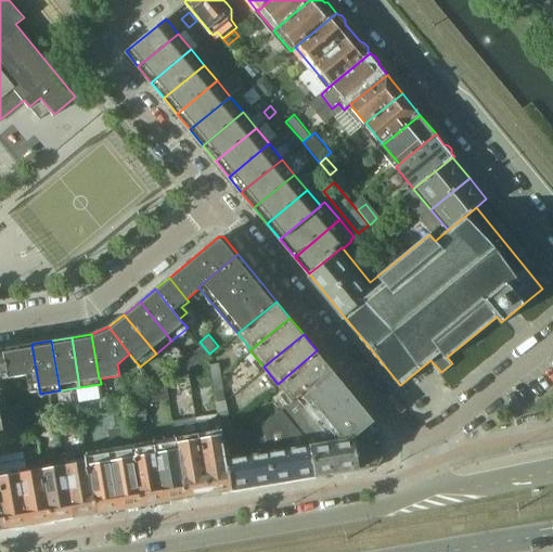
[(31,344),(4,349),(10,376),(27,374),(29,383),(38,382),(31,344)]
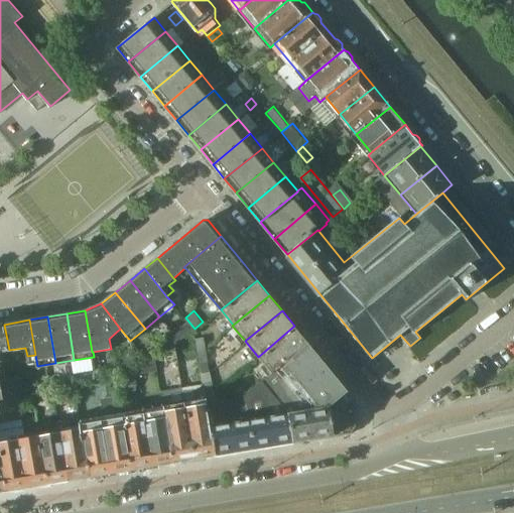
[(187,322),(168,333),(173,342),(193,331),(187,322)]
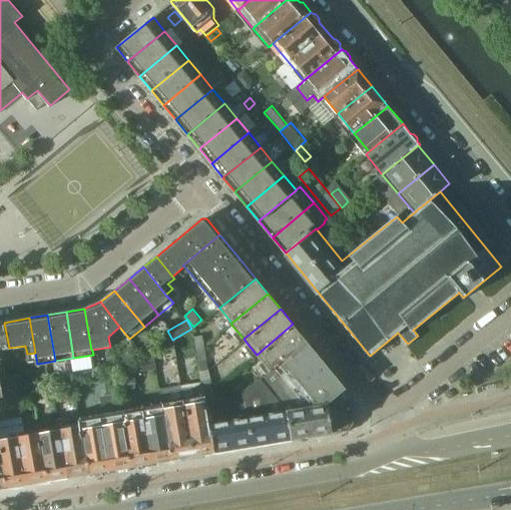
[(4,323),(0,323),(0,358),(1,359),(0,353),(0,349),(9,348),(4,323)]
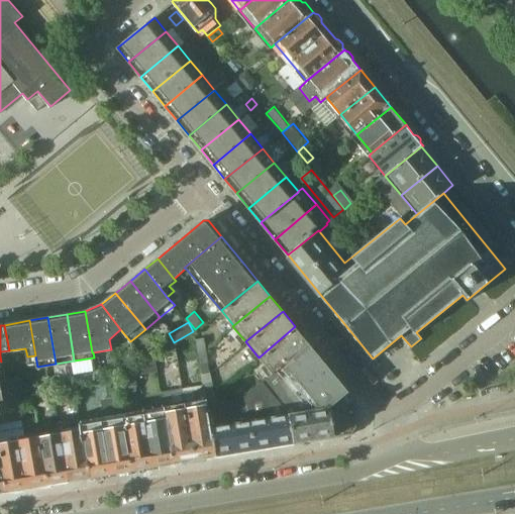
[(271,372),(307,341),(295,326),(259,357),(271,372)]
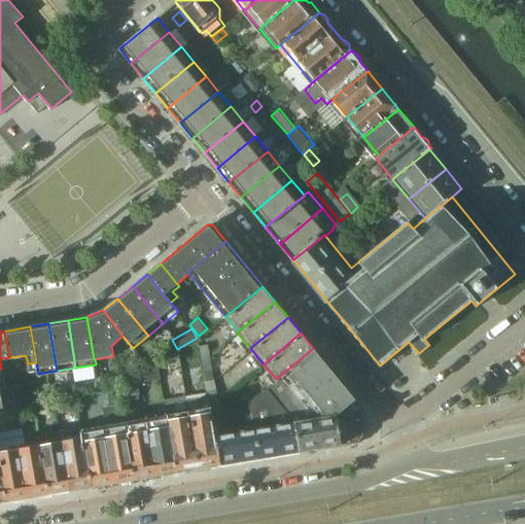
[(201,347),(203,360),(209,389),(217,388),(208,345),(201,347)]
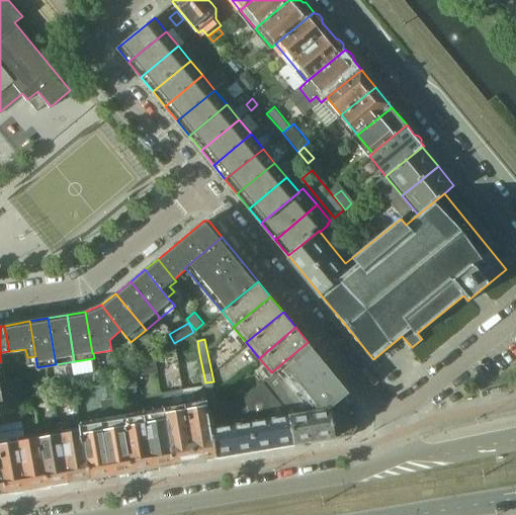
[(352,397),(349,393),(308,342),(271,372),(261,381),(290,417),(294,443),(353,433),(357,427),(352,397)]
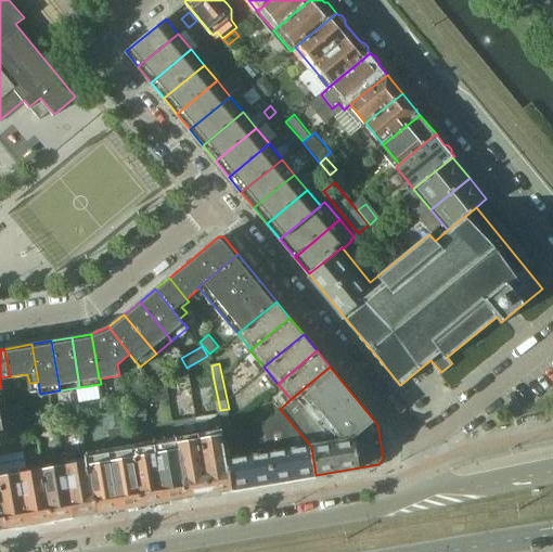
[(146,394),(152,426),(161,425),(156,399),(169,395),(167,382),(146,394)]
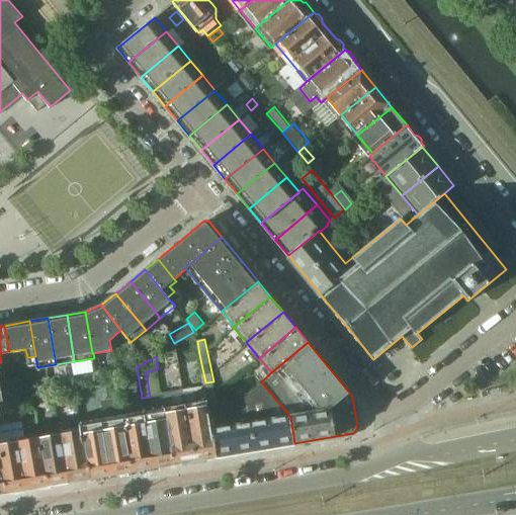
[(120,393),(138,390),(135,374),(118,376),(120,393)]
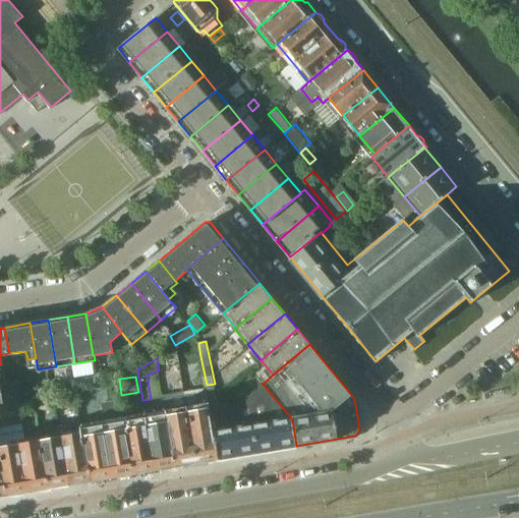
[(55,384),(45,386),(46,394),(56,392),(55,384)]
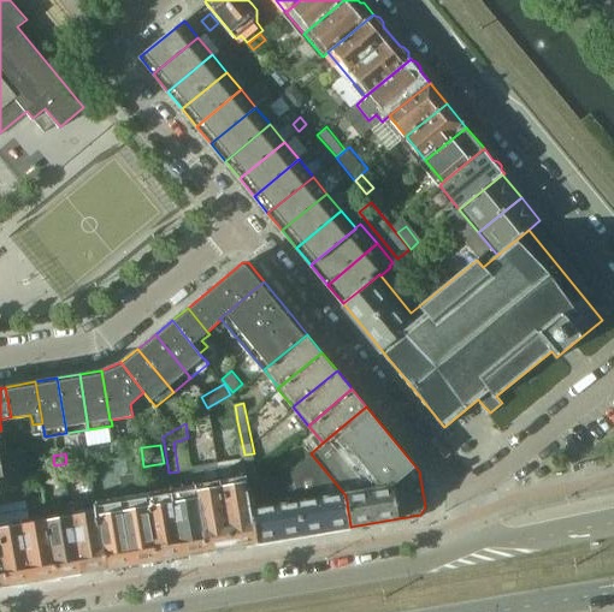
[(260,482),(255,457),(254,453),(244,455),(251,483),(260,482)]
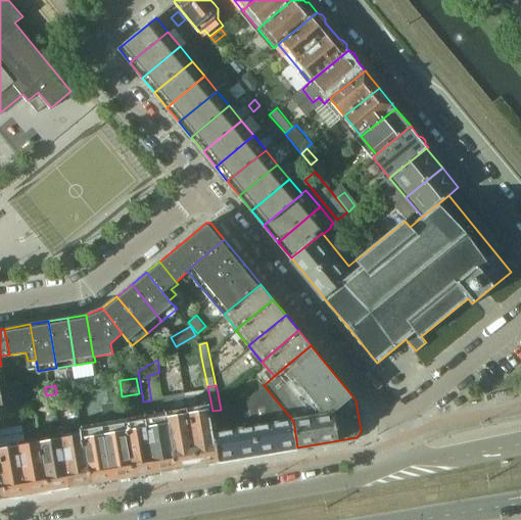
[(293,421),(264,385),(238,408),(252,427),(256,455),(297,447),(293,421)]
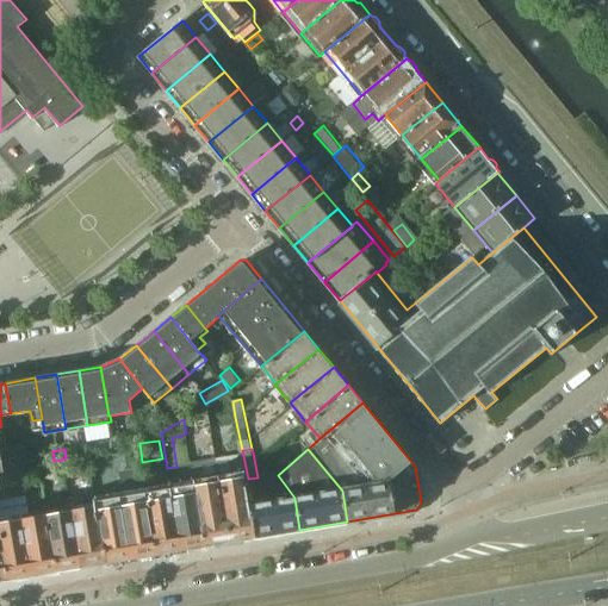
[(0,472),(11,470),(7,450),(0,450),(0,472)]
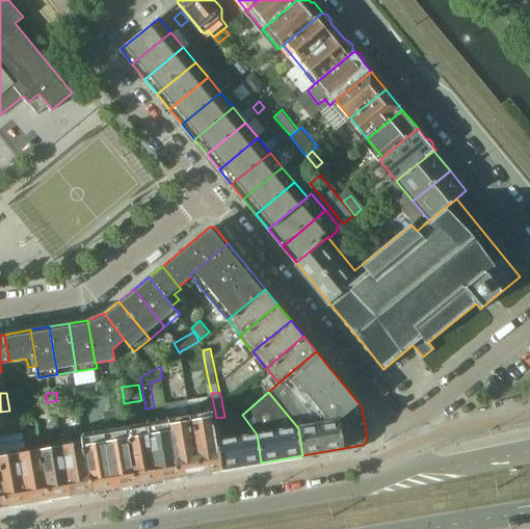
[(135,483),(126,429),(128,429),(124,407),(104,411),(108,432),(106,433),(114,486),(135,483)]
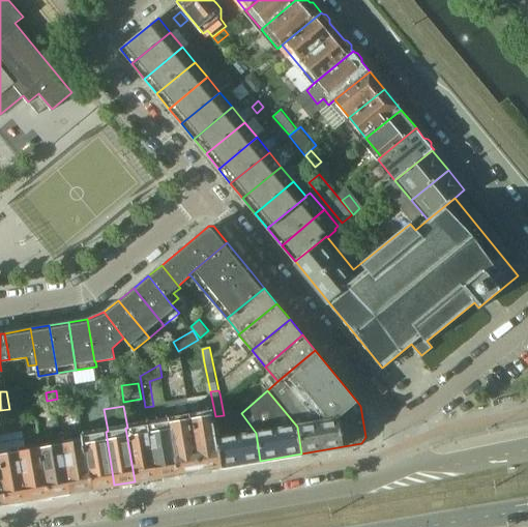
[(12,422),(9,409),(0,410),(0,432),(9,431),(8,422),(12,422)]
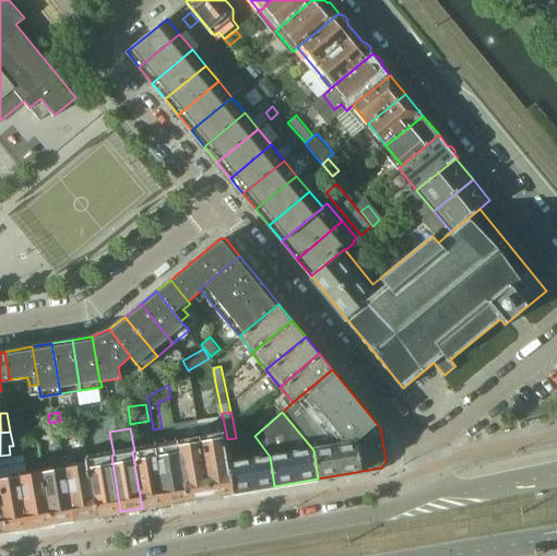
[(233,493),(228,463),(224,444),(223,432),(200,436),(210,497),(233,493)]
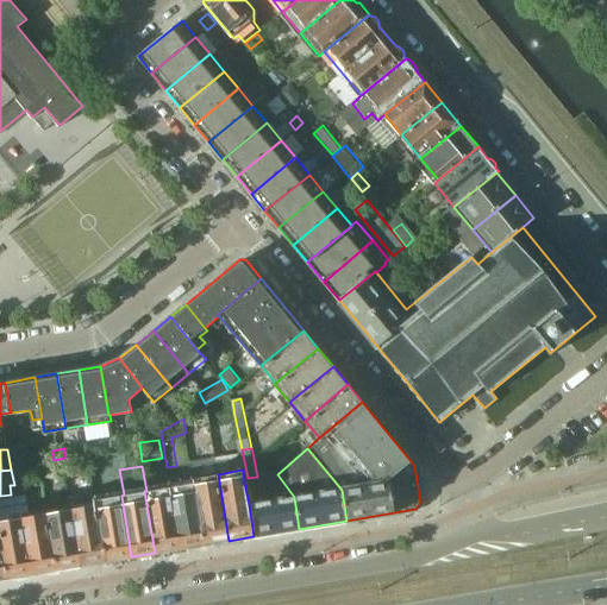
[(193,479),(193,483),(204,544),(229,541),(218,474),(193,479)]
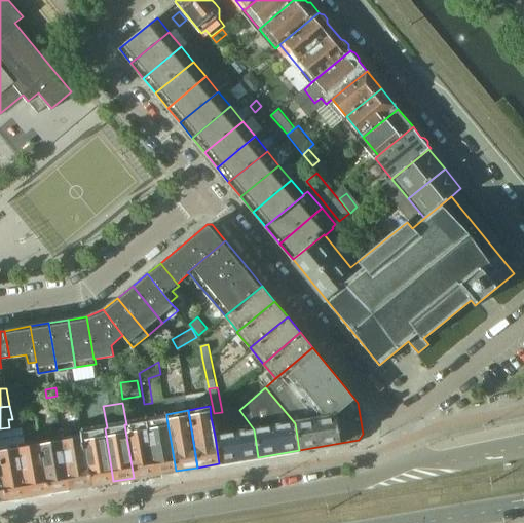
[(258,457),(254,430),(239,410),(211,417),(215,436),(219,463),(258,457)]
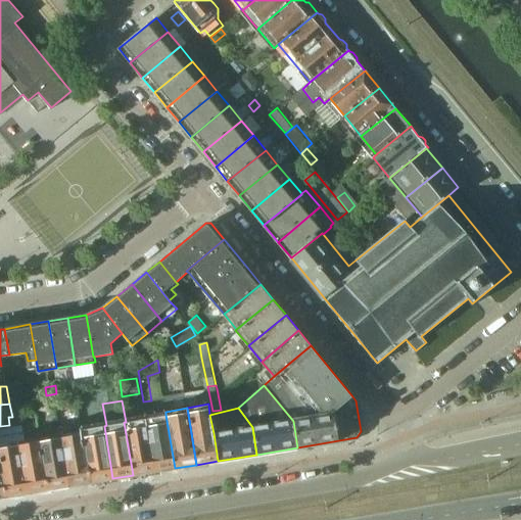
[(166,415),(145,419),(153,472),(175,468),(166,415)]
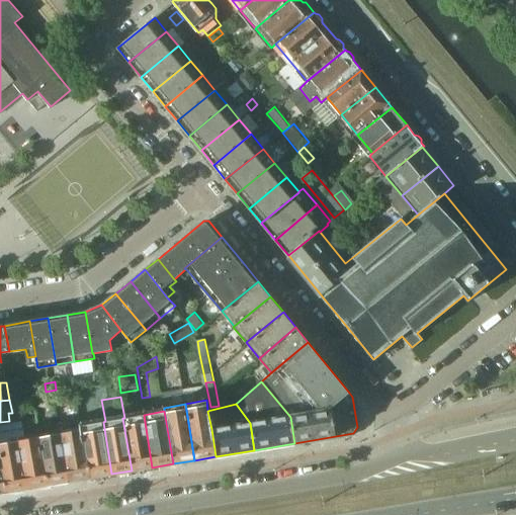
[(144,415),(124,418),(122,418),(132,470),(152,467),(144,415)]
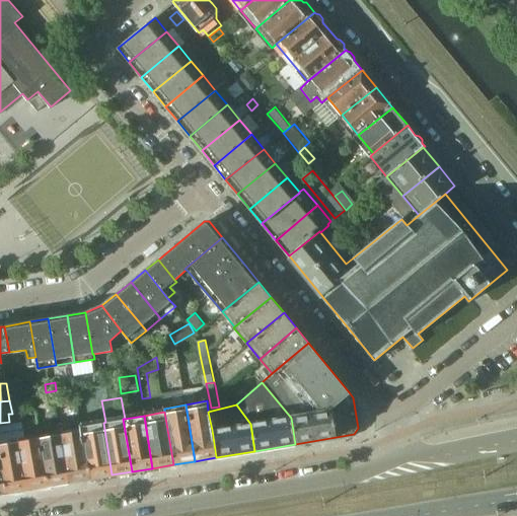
[(69,482),(61,434),(62,434),(60,422),(39,426),(38,426),(47,486),(69,482)]
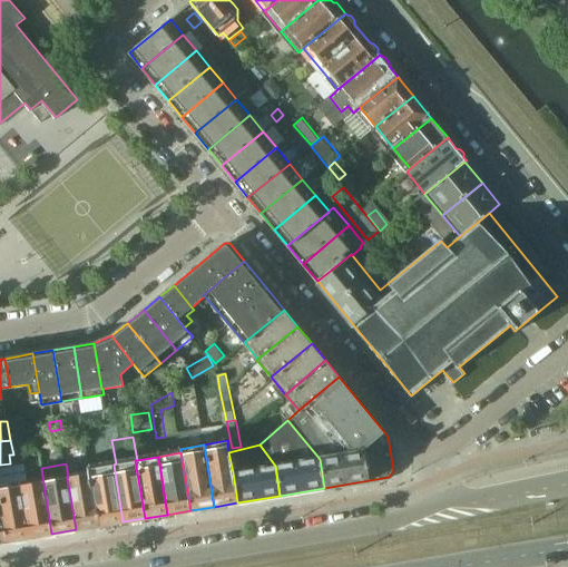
[(89,469),(89,473),(98,526),(123,521),(114,465),(89,469)]
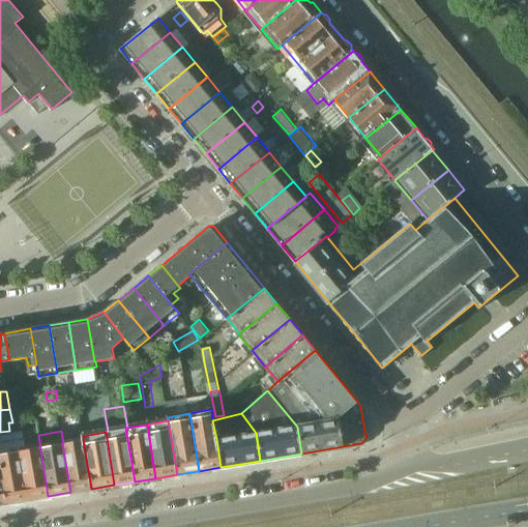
[(48,496),(38,435),(23,438),(25,450),(19,451),(26,500),(48,496)]
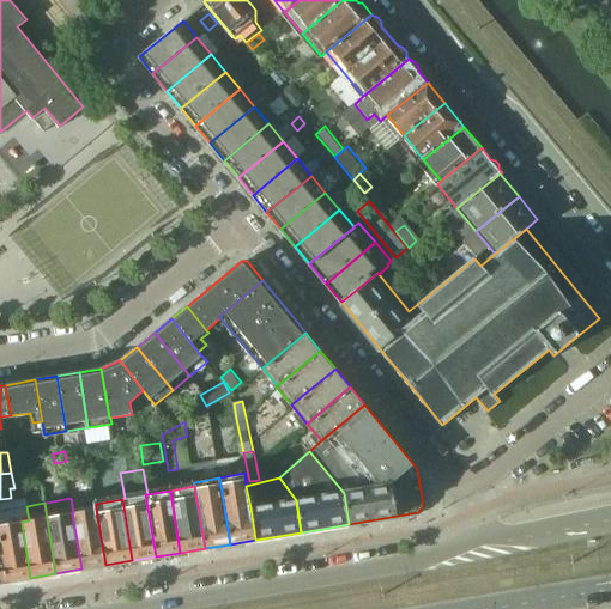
[(96,509),(73,512),(72,512),(82,568),(106,565),(96,509)]
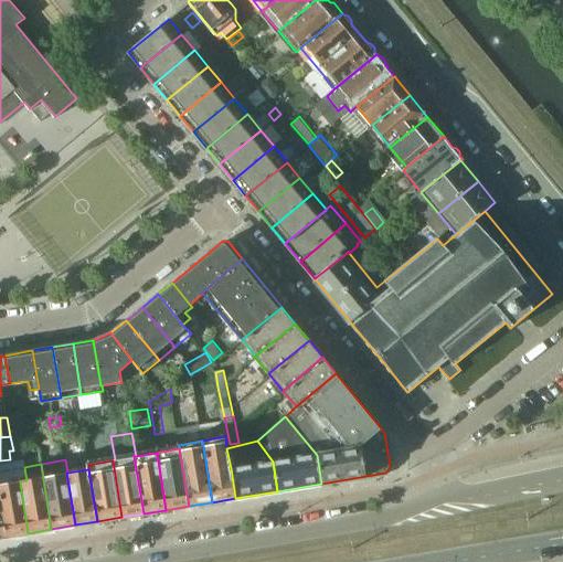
[(0,484),(0,504),(4,537),(28,533),(20,481),(0,484)]
